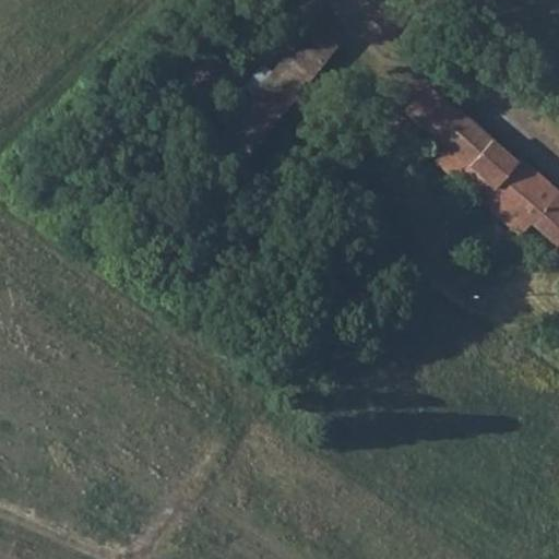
[(335,45),(308,25),(206,153),(233,173),(335,45)]
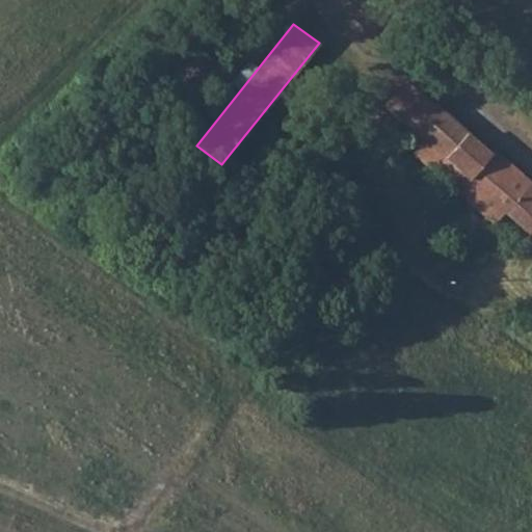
[(414,135),(436,110),(405,82),(383,107),(414,135)]
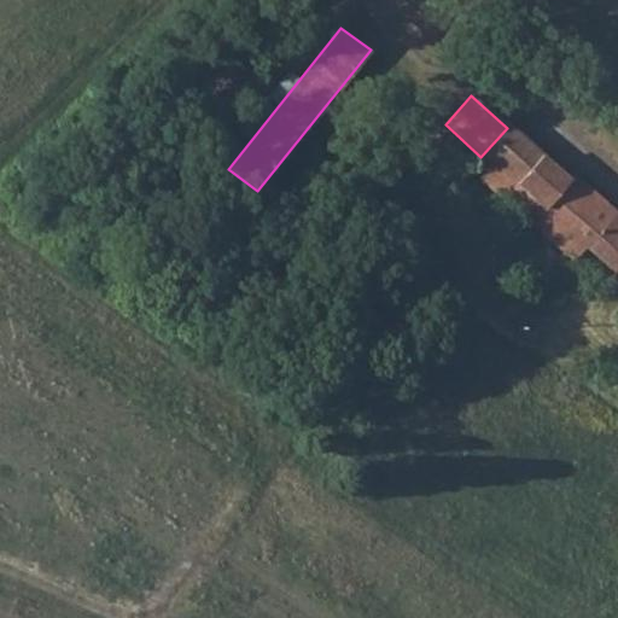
[(513,185),(540,156),(507,128),(481,157),(490,165),(513,185)]
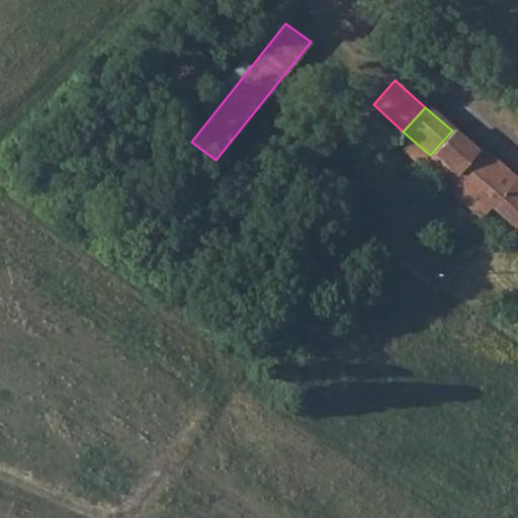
[(517,181),(479,147),(475,151),(452,131),(430,155),(411,139),(401,151),(435,180),(445,168),(490,206),(500,216),(517,192),(517,181)]
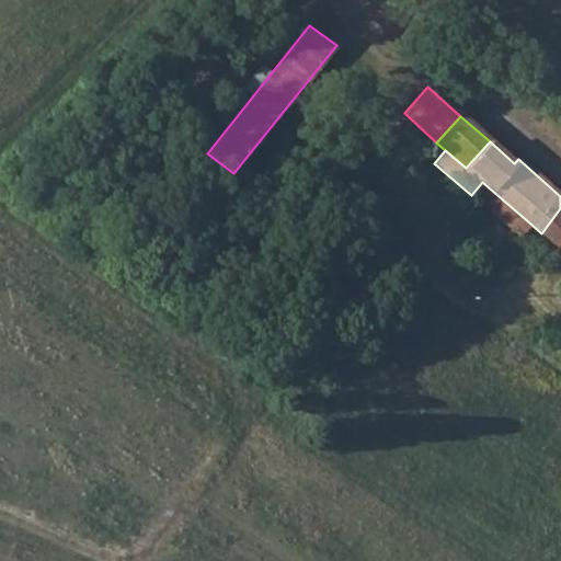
[(471,195),(519,237),(530,224),(482,182),(471,195)]
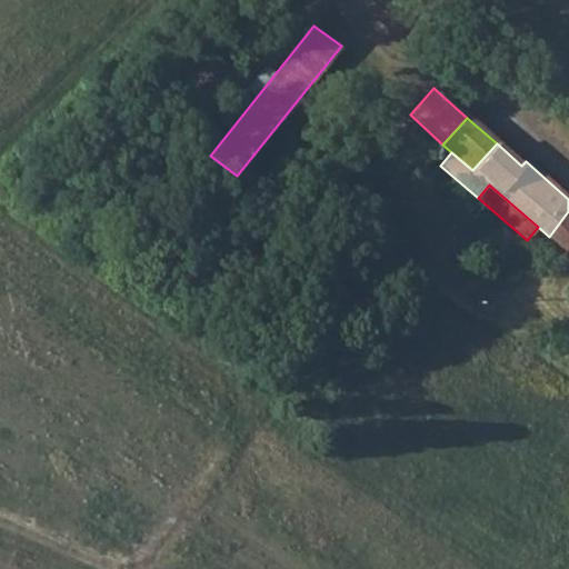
[(568,211),(549,237),(568,253),(568,211)]
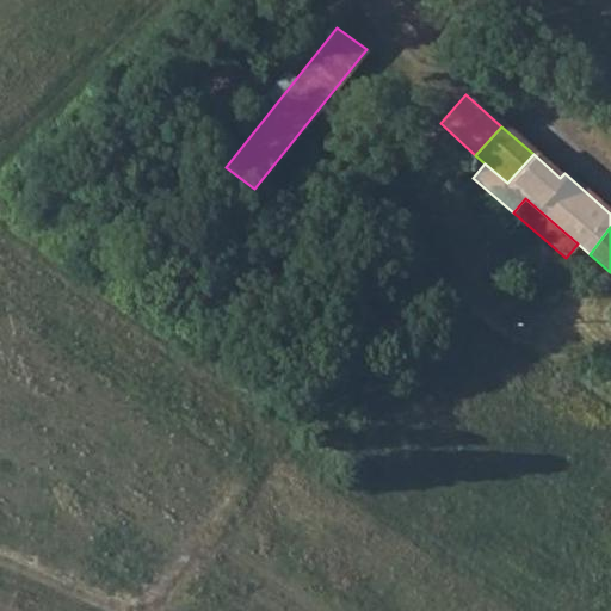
All buildings are outlined.
